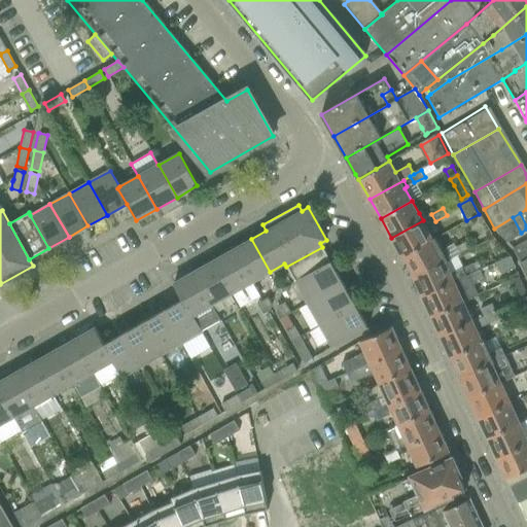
[(513,217),(494,229),(506,241),(521,233),(513,217)]
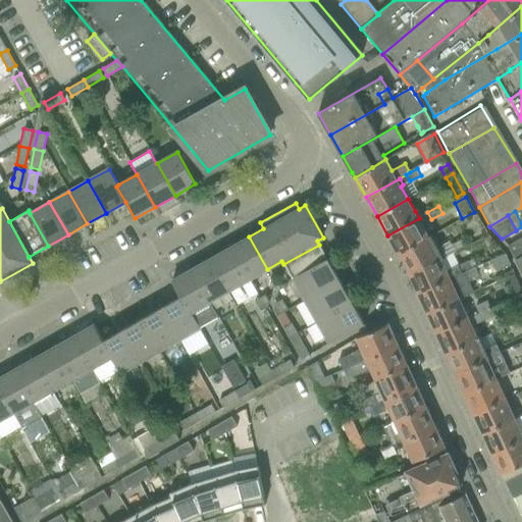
[(419,218),(387,236),(399,255),(401,254),(430,237),(429,236),(423,226),(422,225),(419,218)]
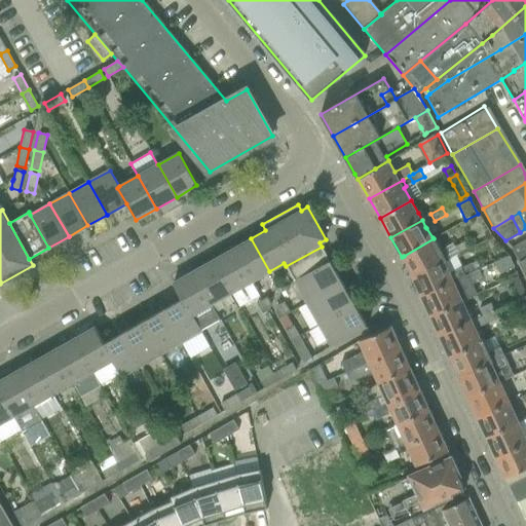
[(251,238),(231,250),(250,283),(269,271),(251,238)]
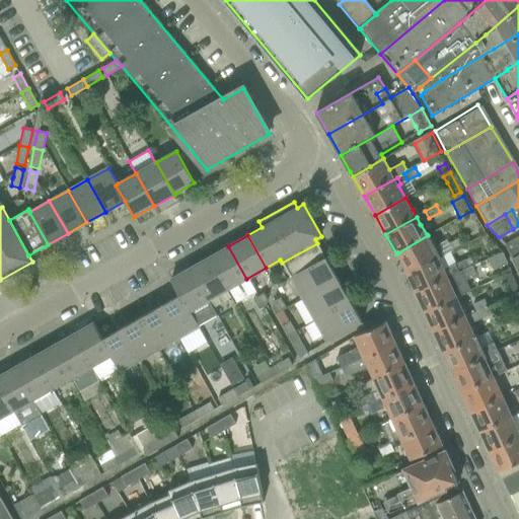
[(398,252),(408,271),(439,255),(428,235),(398,252)]
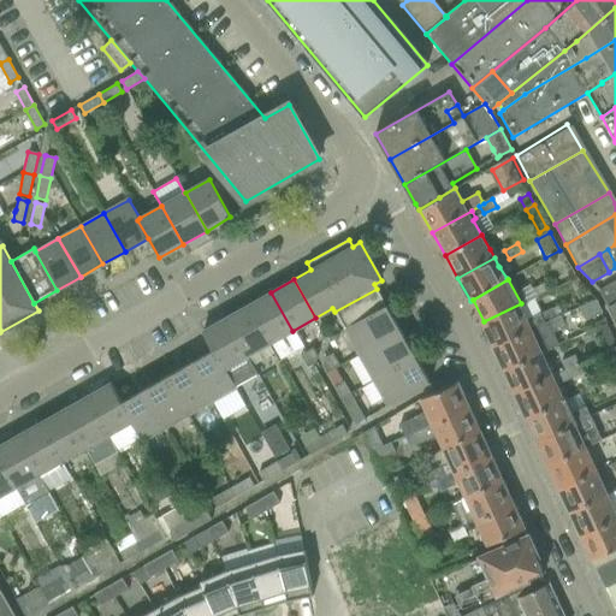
[(615,279),(599,290),(602,294),(608,304),(615,298),(615,279)]
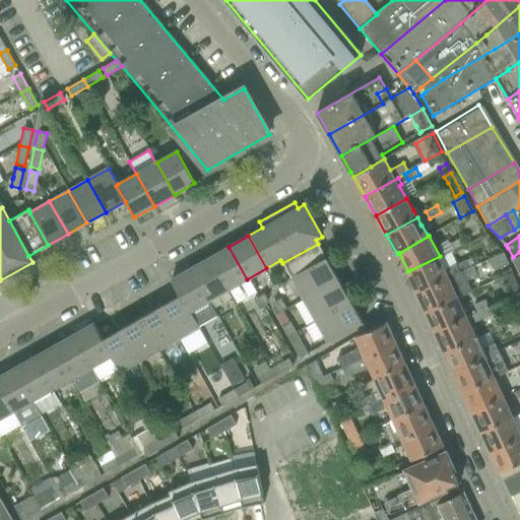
[(459,239),(450,244),(454,252),(463,247),(459,239)]
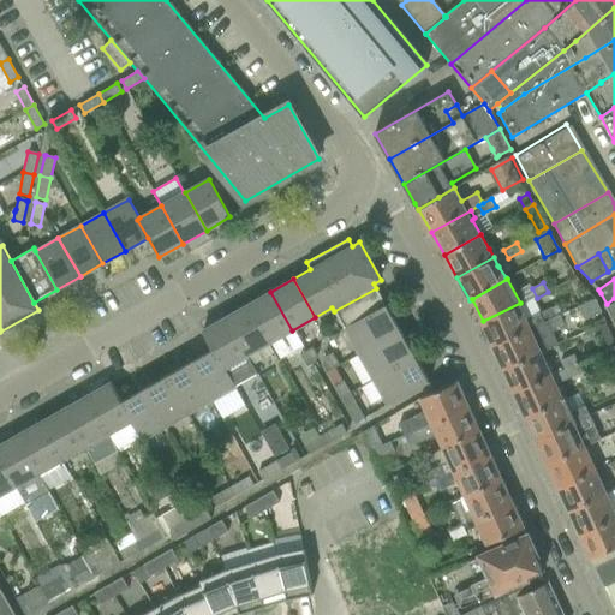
[(390,312),(376,288),(334,311),(348,336),(390,312)]
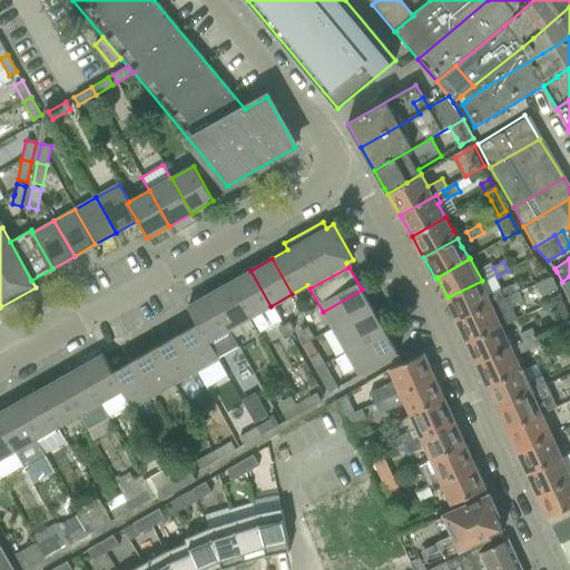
[(251,271),(229,283),(249,318),(271,306),(251,271)]
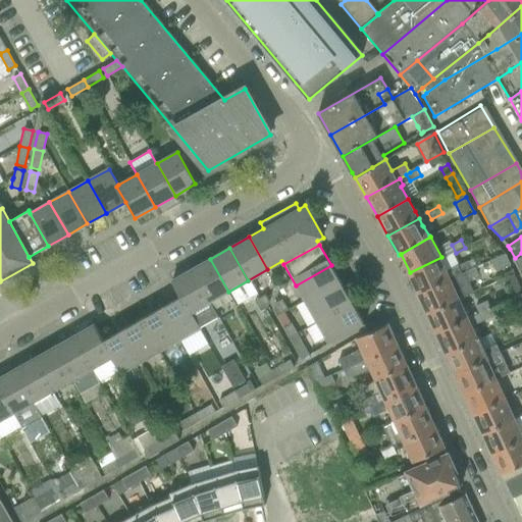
[(410,272),(409,273),(418,293),(423,291),(453,277),(471,268),(468,261),(459,266),(453,253),(442,259),(441,257),(410,272)]
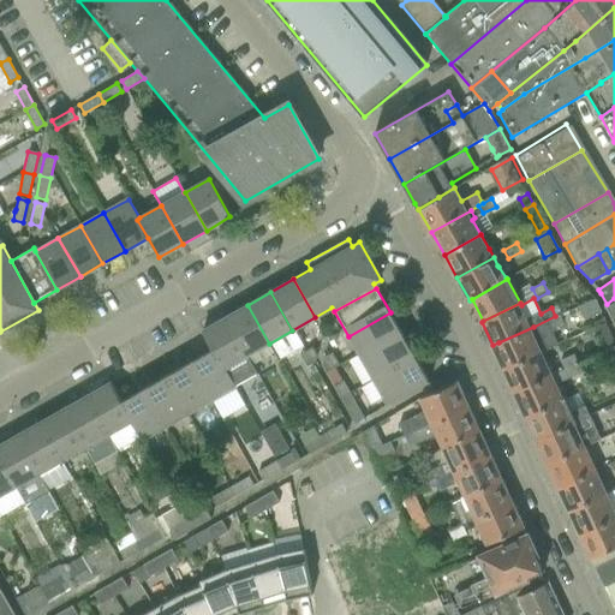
[(595,299),(578,308),(584,321),(601,312),(595,299)]
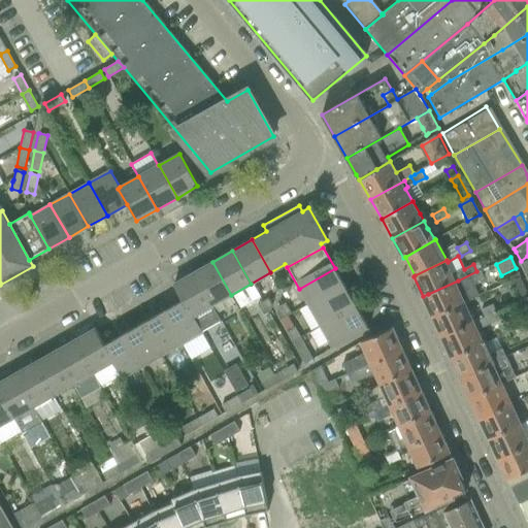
[(212,262),(193,273),(211,306),(231,295),(212,262)]
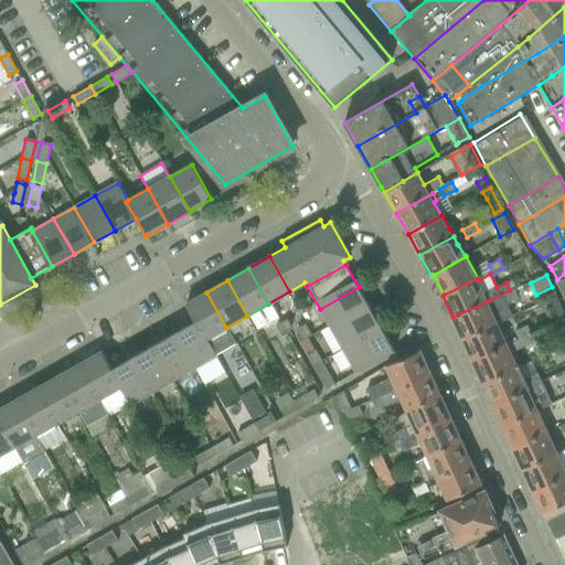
[(370,309),(359,287),(320,309),(332,331),(370,309)]
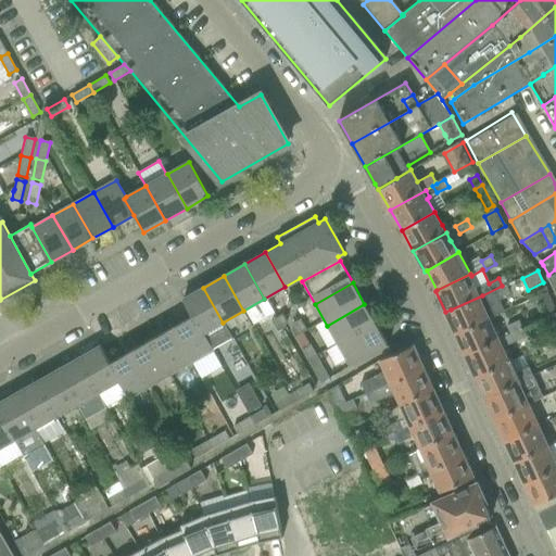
[(445,312),(455,333),(490,318),(504,311),(498,298),(509,292),(505,285),(482,295),(445,312)]
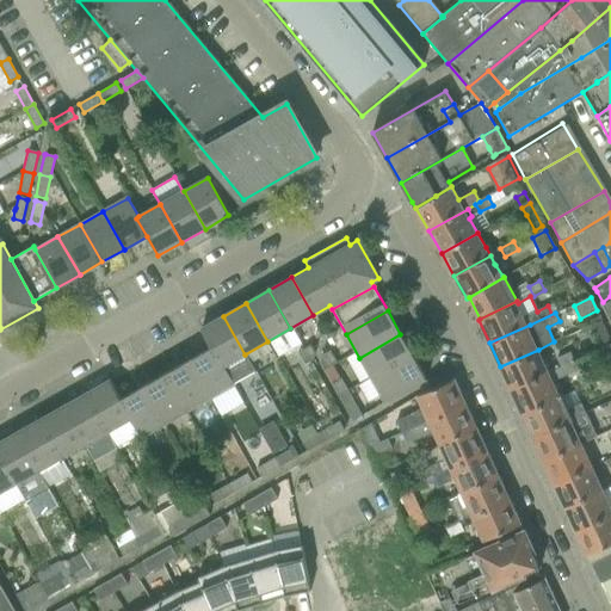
[(201,329),(211,347),(213,347),(223,366),(234,383),(254,372),(245,355),(223,316),(201,329)]
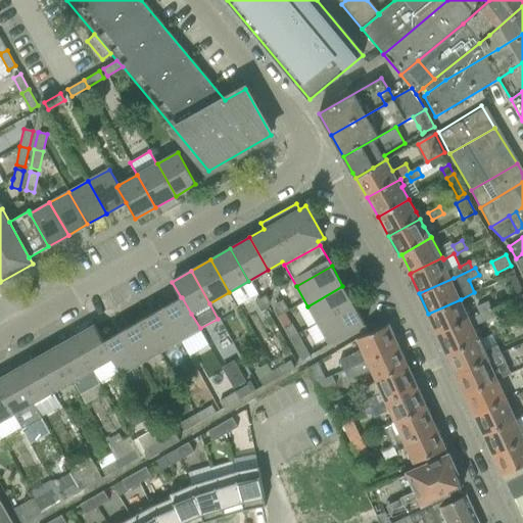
[(516,274),(509,277),(516,294),(522,291),(516,274)]
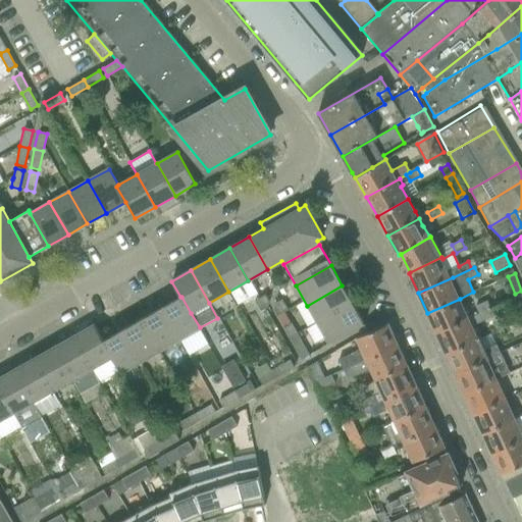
[(353,305),(342,285),(307,306),(318,325),(353,305)]
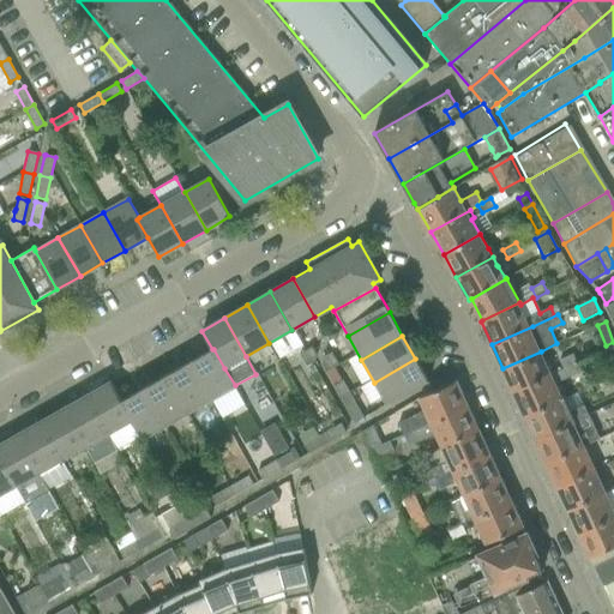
[(304,351),(299,354),(306,367),(314,362),(315,359),(317,354),(312,347),(304,351)]
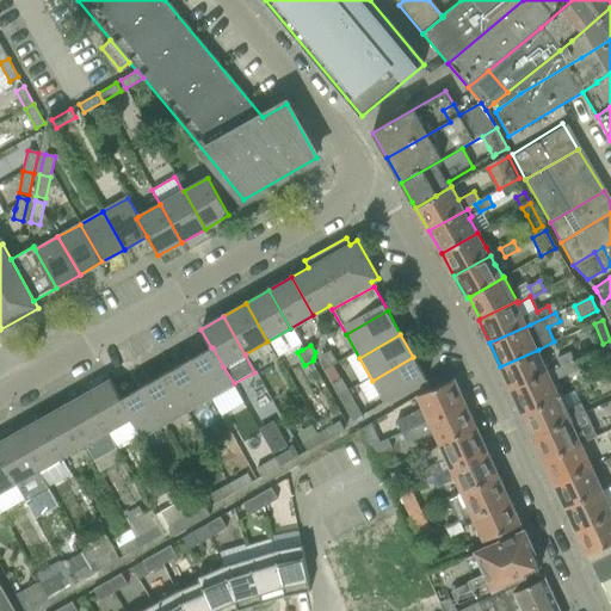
[(211,347),(187,362),(209,399),(210,397),(221,417),(229,411),(244,403),(233,386),(234,384),(234,383),(223,366),(213,347),(211,347)]
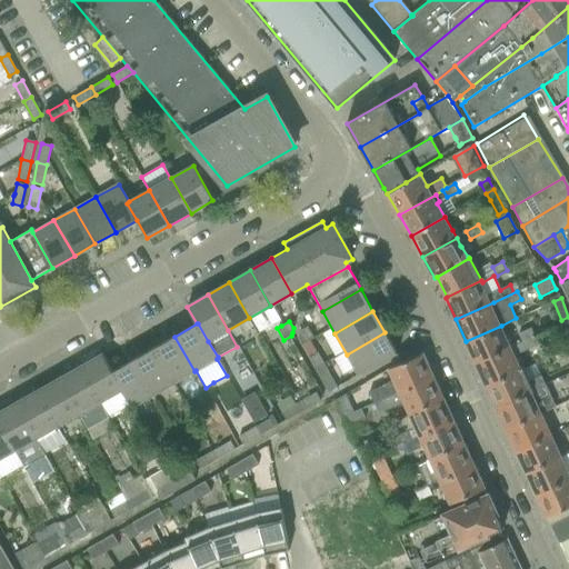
[(501,326),(466,341),(476,363),(511,347),(508,339),(501,326)]
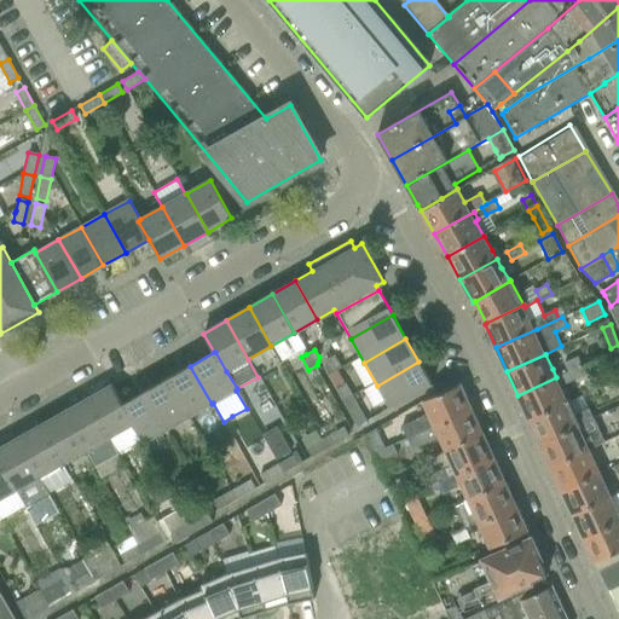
[(325,360),(324,366),(329,375),(341,368),(334,356),(331,357),(325,360)]
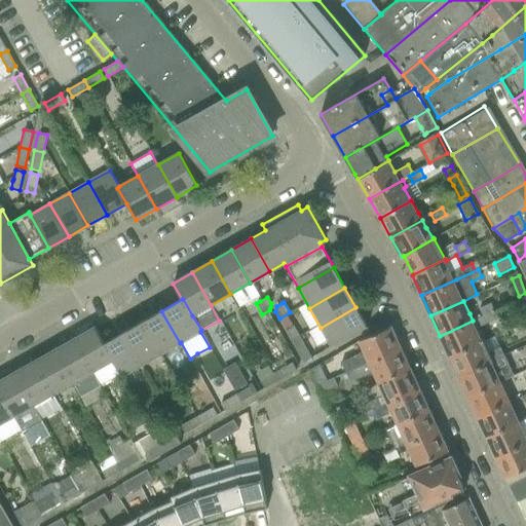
[(490,303),(479,309),(482,315),(482,316),(494,311),(490,303)]
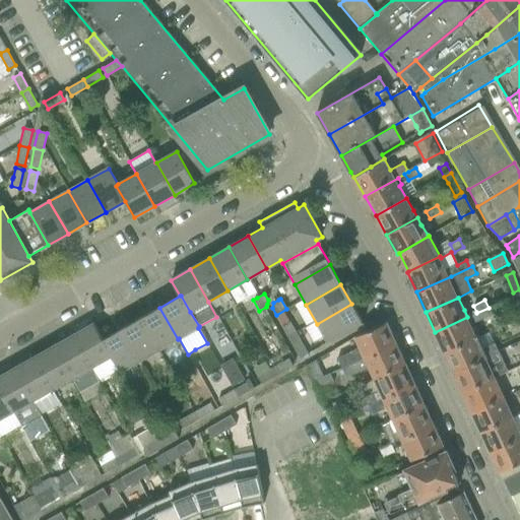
[(364,324),(351,304),(317,324),(327,343),(362,324),(363,325),(364,324)]
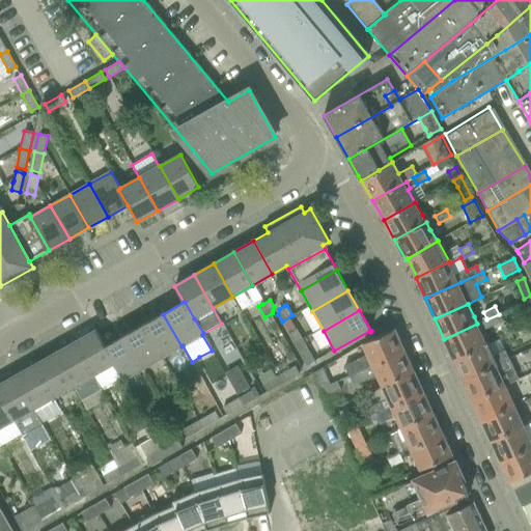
[(163,314),(143,325),(162,358),(182,346),(163,314)]
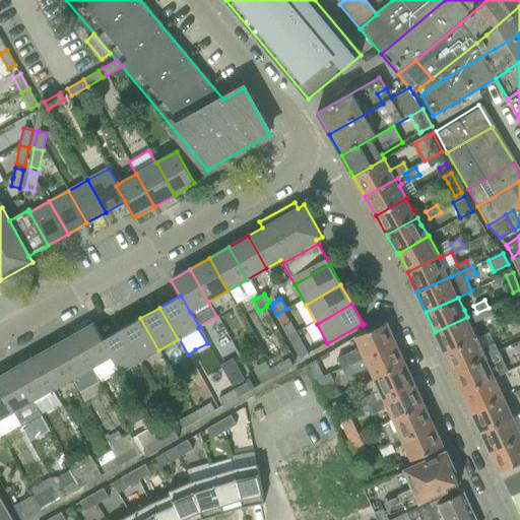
[(489,308),(476,313),(480,320),(492,315),(489,308)]
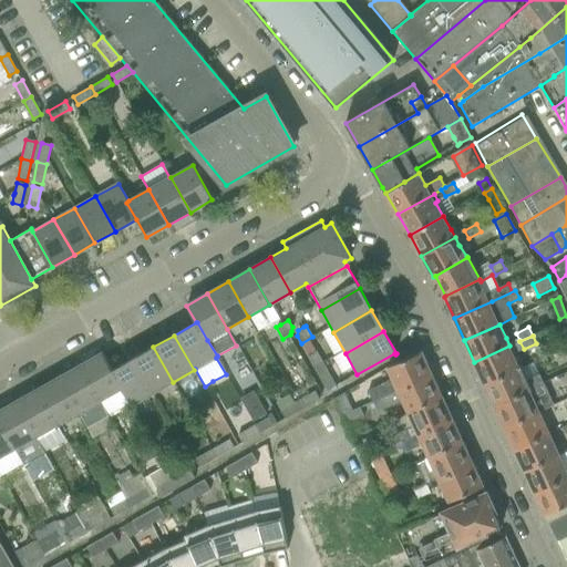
[(509,346),(474,362),(484,384),(486,383),(521,368),(521,367),(519,367),(514,354),(509,346)]
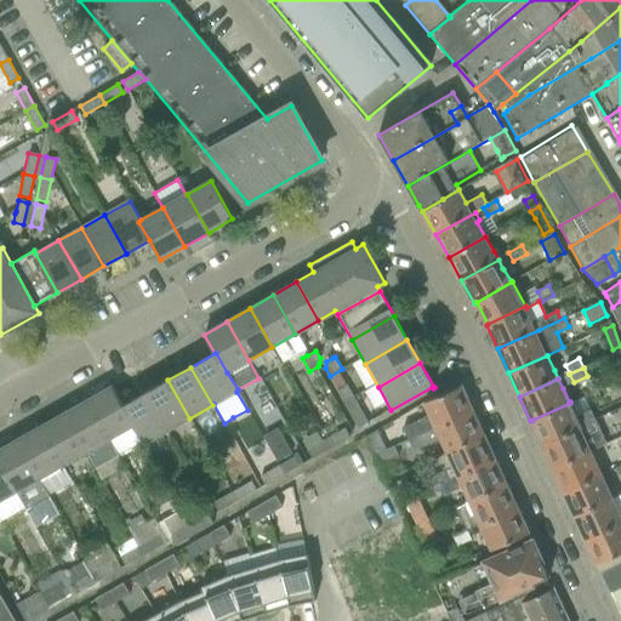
[(167,380),(144,393),(165,432),(189,419),(167,380)]
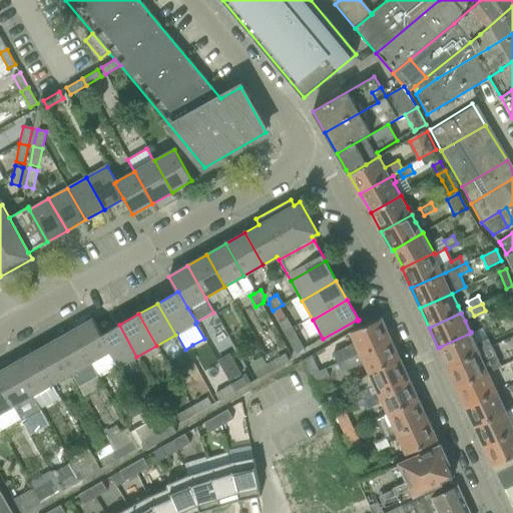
[(286,319),(279,323),(286,335),(293,331),(286,319)]
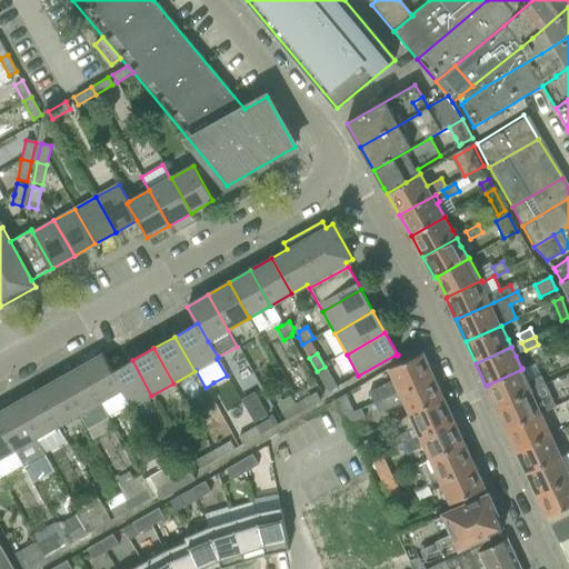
[(369,392),(375,403),(433,376),(422,353),(402,362),(387,369),(392,381),(369,392)]
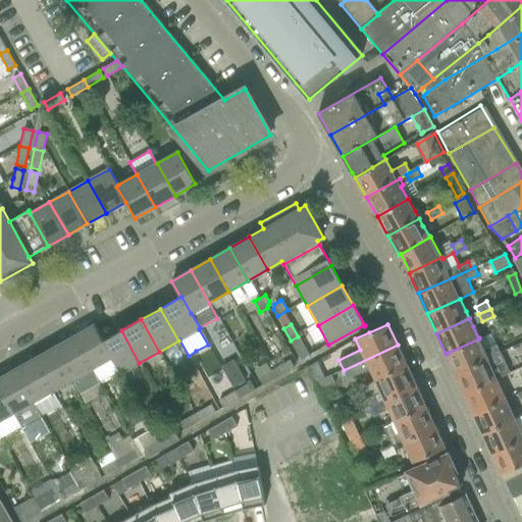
[(94,325),(72,336),(91,369),(111,358),(111,357),(102,342),(103,341),(94,325)]
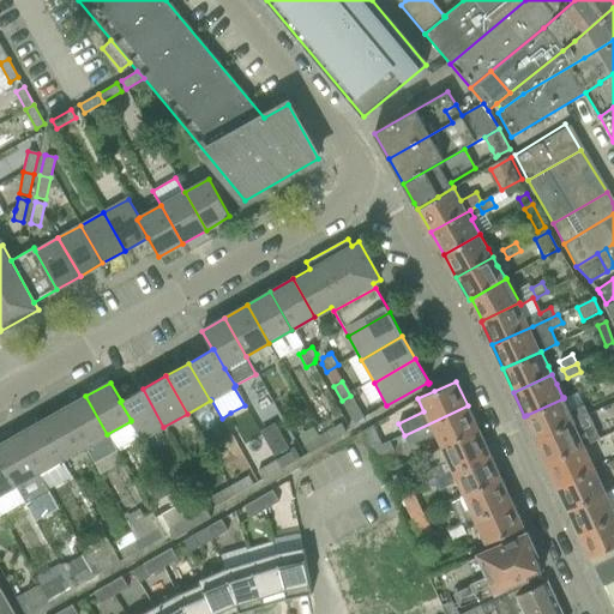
[(143,389),(121,401),(120,402),(131,420),(131,421),(140,440),(163,427),(143,389)]
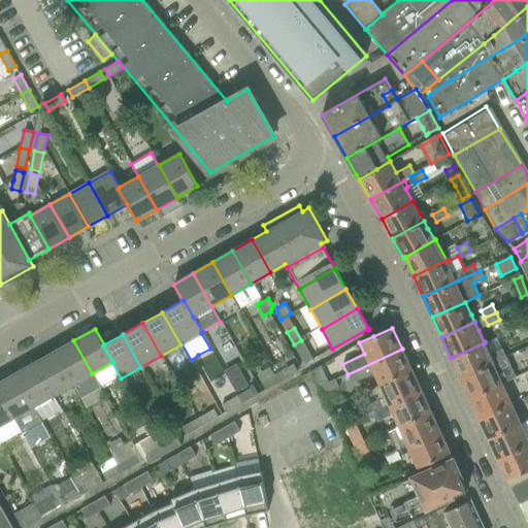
[(73,340),(54,352),(71,385),(73,384),(80,398),(100,388),(92,373),(73,340)]
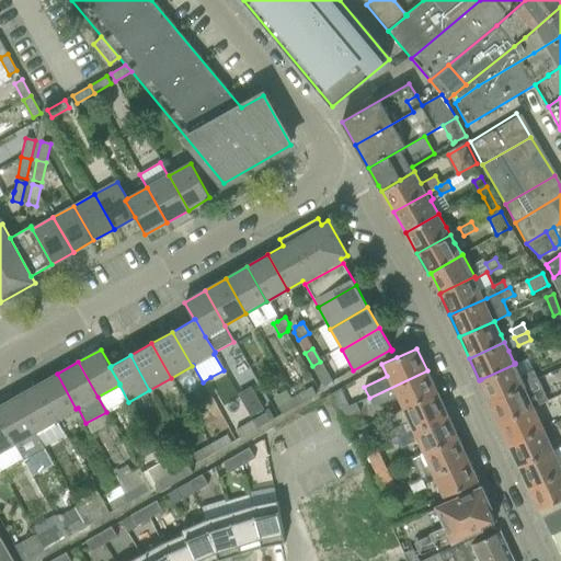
[(320,362),(312,366),(323,387),(332,382),(320,362)]
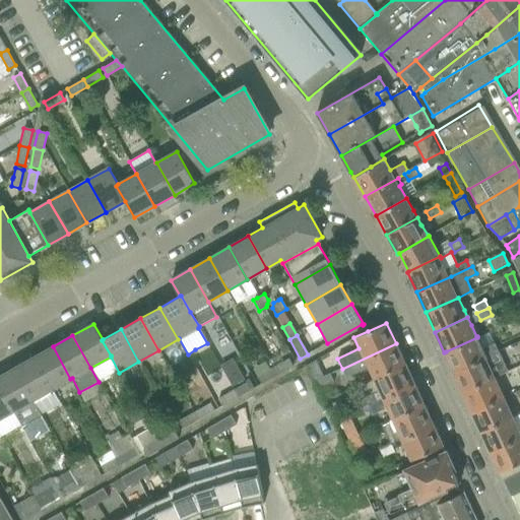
[(477,337),(446,351),(455,371),(483,356),(486,355),(498,350),(494,343),(483,348),(477,337)]
